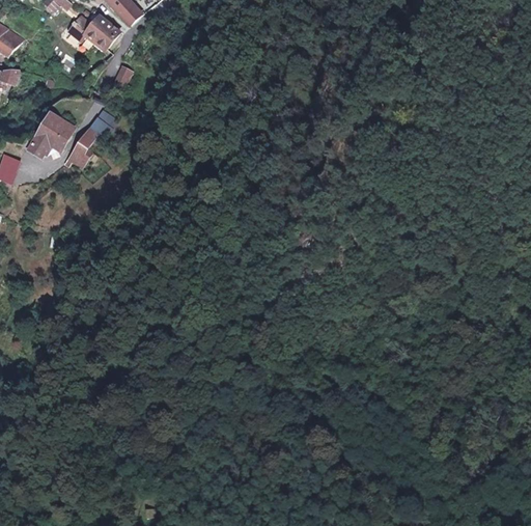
[(111,0),(134,23),(144,12),(133,0),(111,0)]
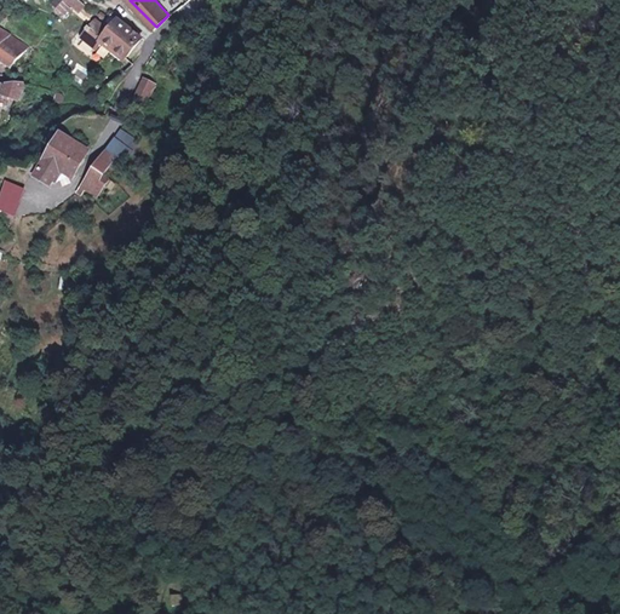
[(144,33),(120,13),(112,23),(99,15),(86,32),(98,42),(104,34),(114,44),(112,46),(122,55),(125,52),(127,53),(144,33)]
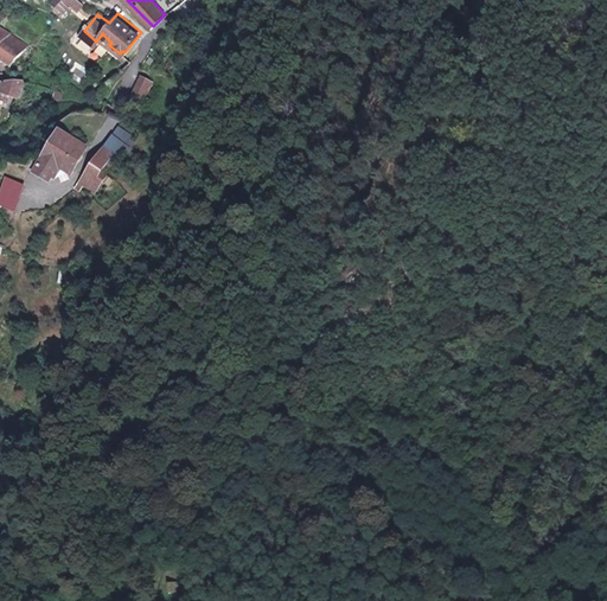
[(0,55),(11,61),(25,42),(0,25),(0,55)]
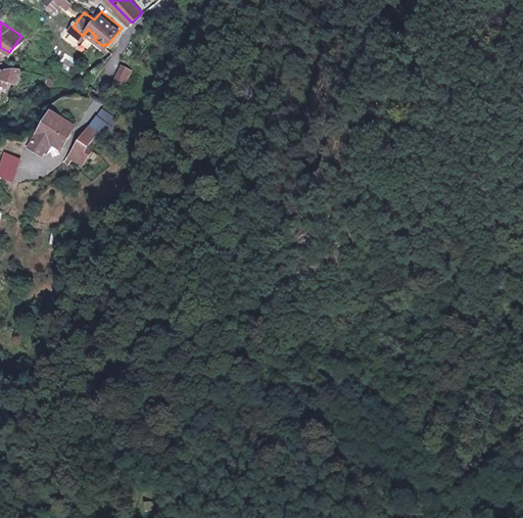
[(58,59),(69,65),(75,54),(62,49),(58,59)]
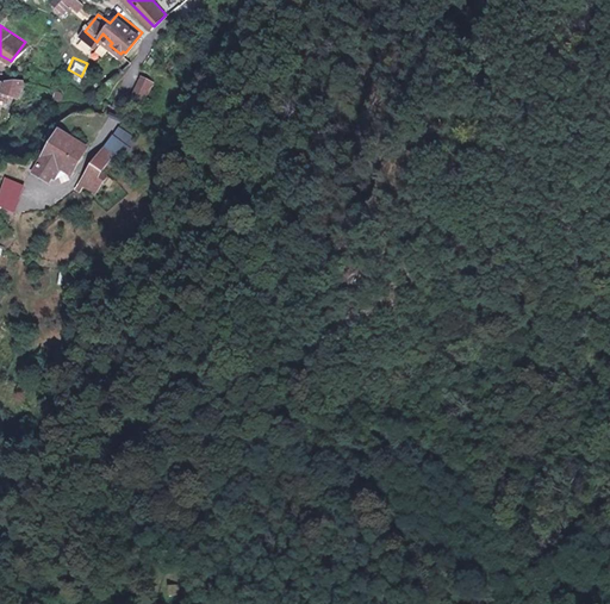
[(138,68),(132,81),(144,87),(151,75),(138,68)]
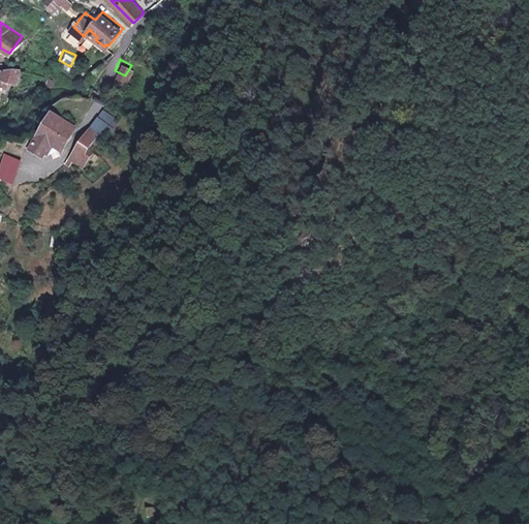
[(6,78),(18,81),(20,67),(0,68),(0,81),(4,82),(6,78)]
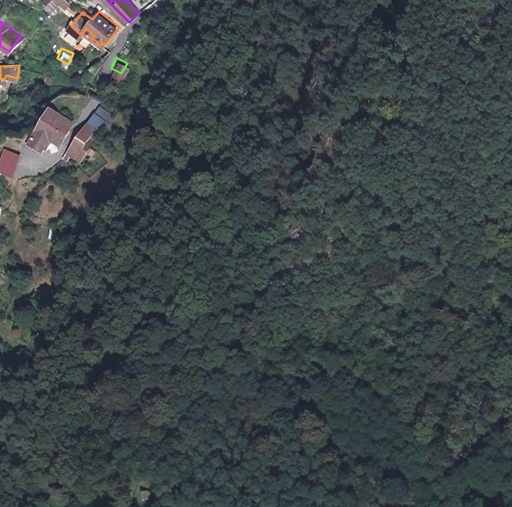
[(59,143),(73,124),(50,108),(38,123),(28,139),(41,148),(48,139),(59,143)]
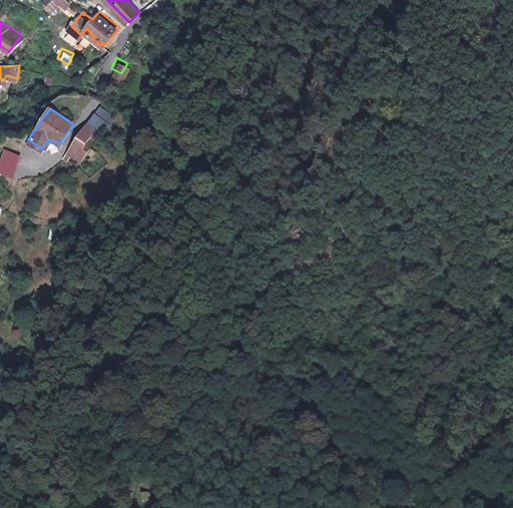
[(80,129),(64,153),(73,160),(84,146),(82,143),(88,135),(80,129)]
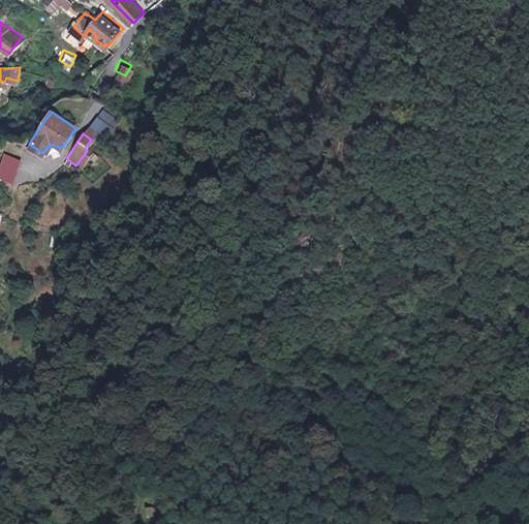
[(16,154),(8,149),(1,158),(7,162),(16,154)]
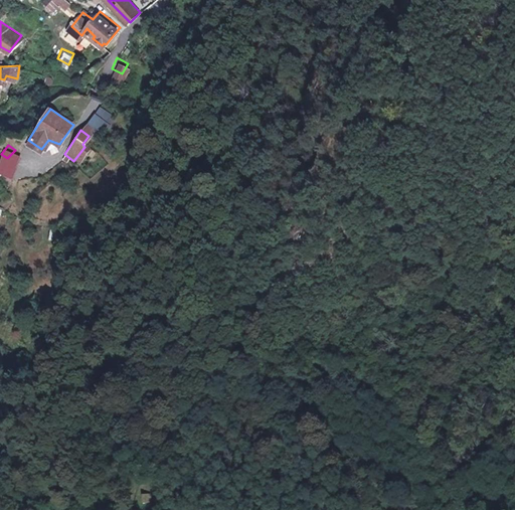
[(46,222),(44,233),(51,234),(52,223),(46,222)]
